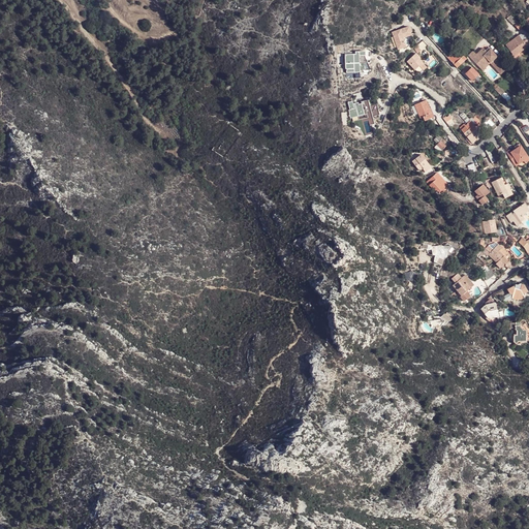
[(518,24),(511,17),(508,21),(514,27),(515,26),(519,31),(522,28),(518,24)]
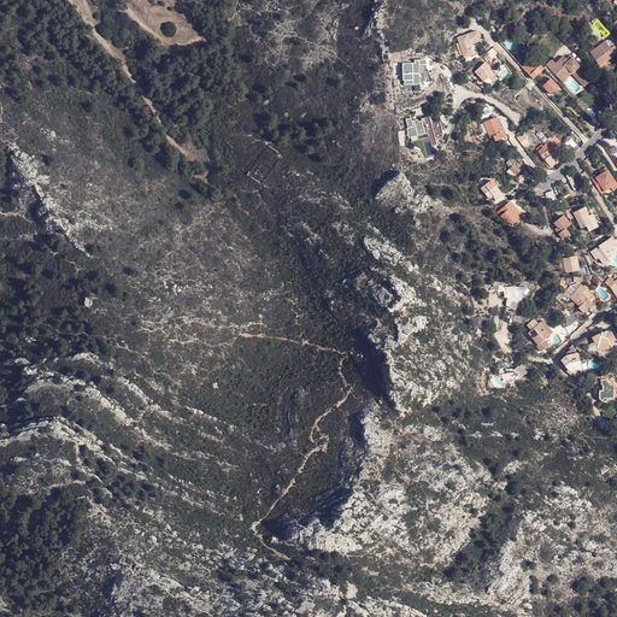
[(481,42),(477,31),(458,39),(465,59),(475,56),(471,46),(481,42)]
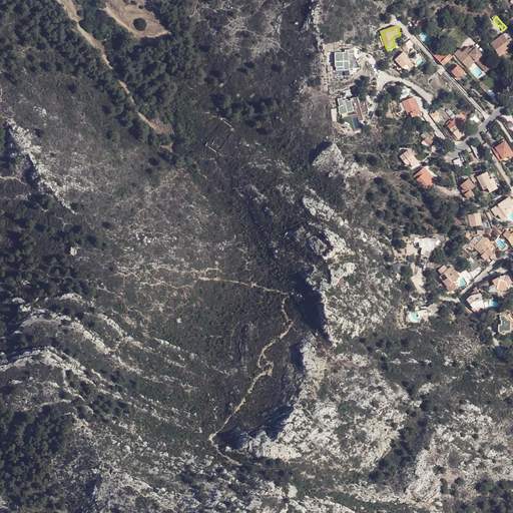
[(424,29),(423,28),(416,35),(417,36),(424,29)]
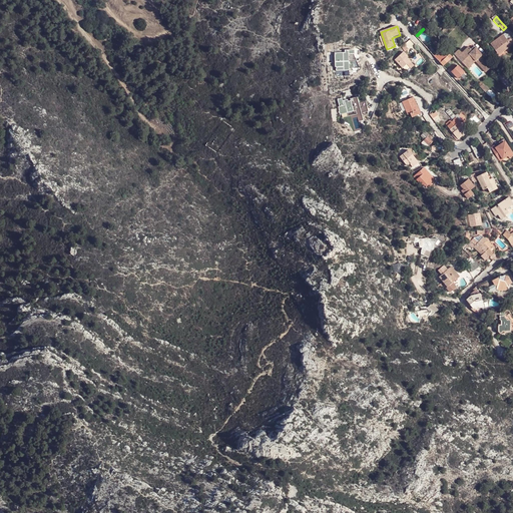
[(392,38),(395,46),(395,48),(398,45),(397,42),(398,39),(401,38),(400,35),(392,38)]
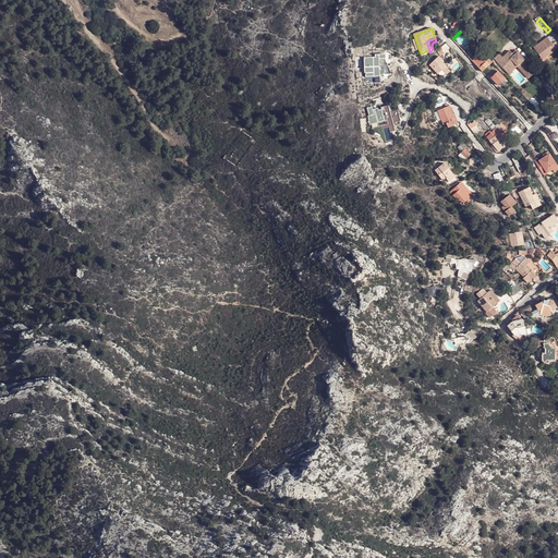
[(557,49),(557,47),(556,44),(553,46),(547,39),(534,49),(543,61),(557,49)]
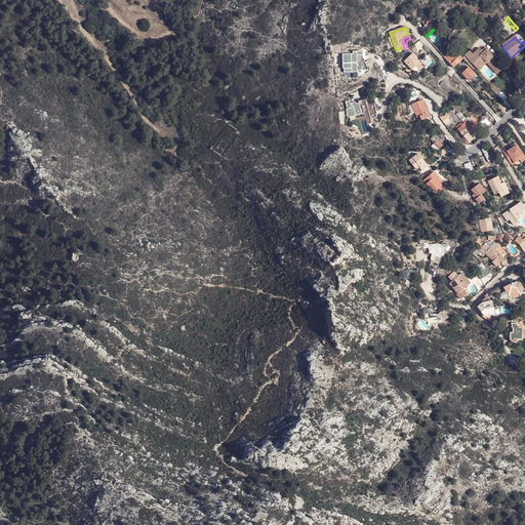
[(341,52),(344,78),(357,77),(357,69),(366,69),(365,59),(362,59),(361,48),(352,49),(352,52),(341,52)]
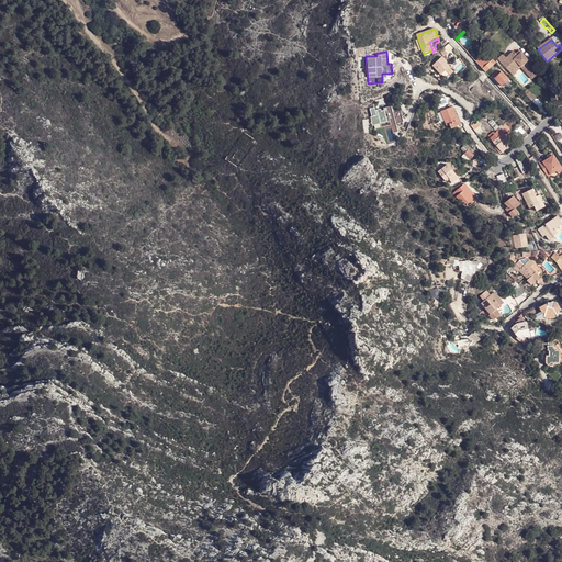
[(529,60),(521,54),(518,57),(516,55),(514,53),(509,57),(506,58),(504,55),(498,60),(512,74),(523,64),(524,66),(523,66),(525,68),(529,68),(531,69),(534,67),(528,60),(529,60)]
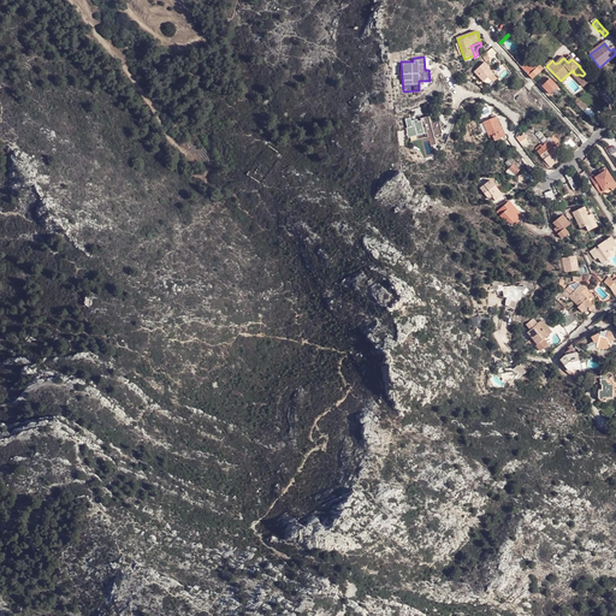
[(501,80),(510,71),(503,63),(493,71),(501,80)]
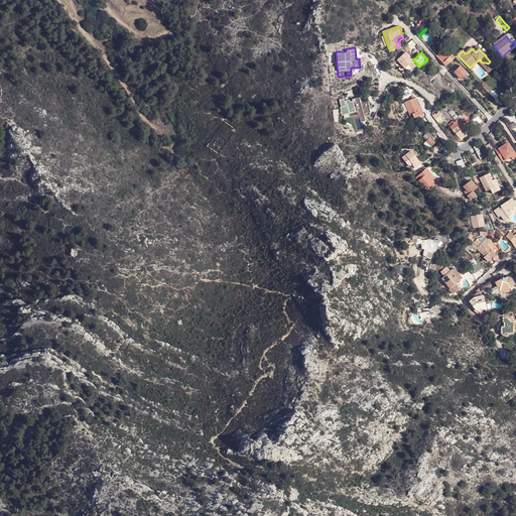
[(447,66),(453,61),(443,52),(437,58),(445,67),(447,66)]
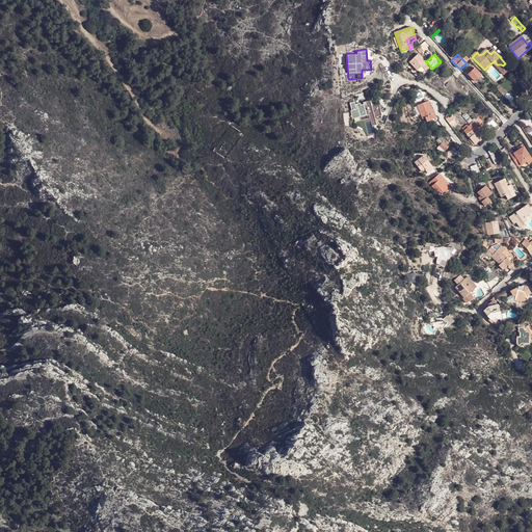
[(419,55),(409,62),(413,67),(415,69),(418,72),(422,69),(426,64),(423,61),(421,59),(422,58),(419,55)]
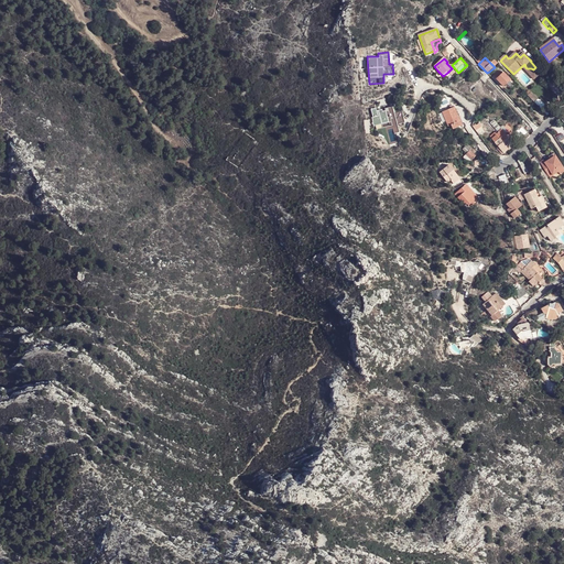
[(524,64),(513,74),(516,77),(519,72),(522,67),(534,79),(542,73),(535,67),(533,69),(531,68),(527,68),(524,66),(525,66),(524,64)]
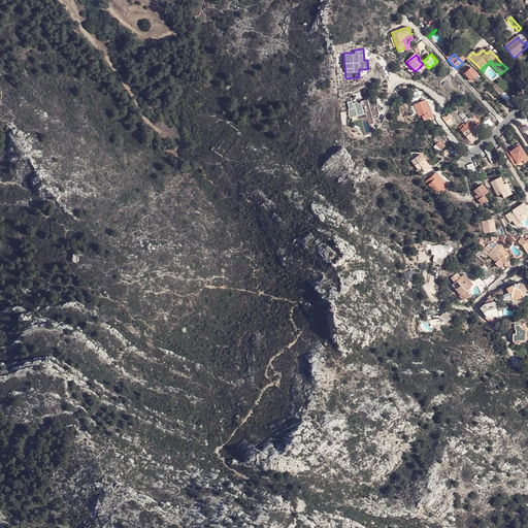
[(477,75),(471,68),(470,70),(467,67),(464,71),(466,73),(465,74),(471,81),(477,75)]
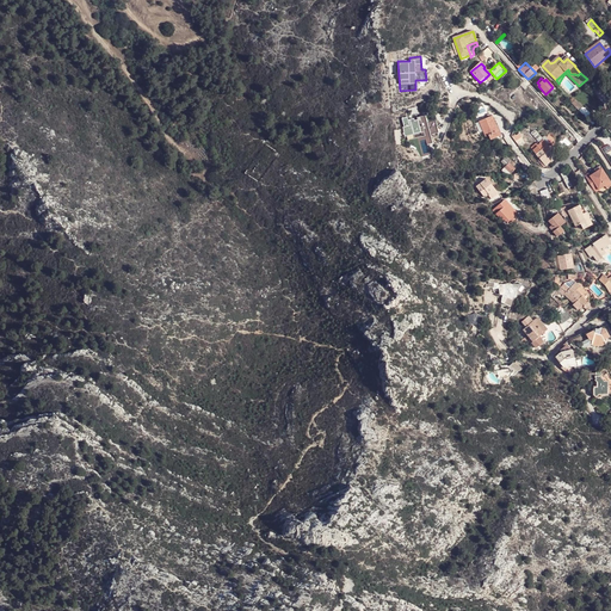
[(575,102),(572,104),(593,125),(598,122),(586,109),(585,110),(580,104),(579,105),(575,102)]
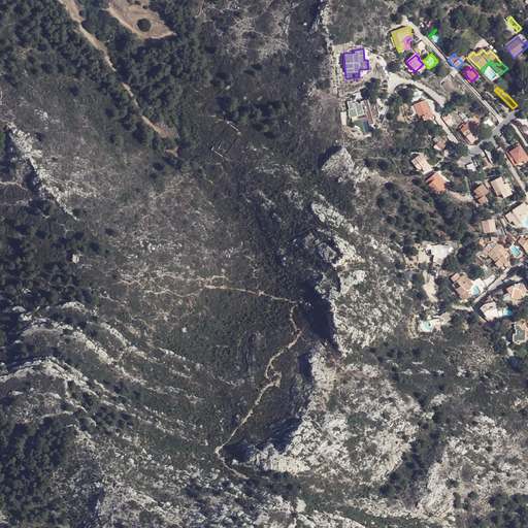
[(354,103),(349,104),(351,111),(350,112),(352,120),(354,120),(355,123),(369,120),(370,124),(375,123),(373,118),(371,107),(369,101),(362,103),(363,105),(360,106),(360,104),(356,105),(357,107),(355,108),(354,103)]
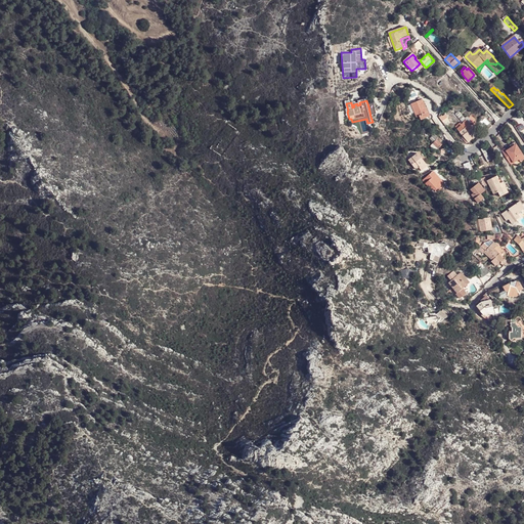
[(424,101),(411,106),(418,119),(420,118),(422,122),(431,118),(424,101)]
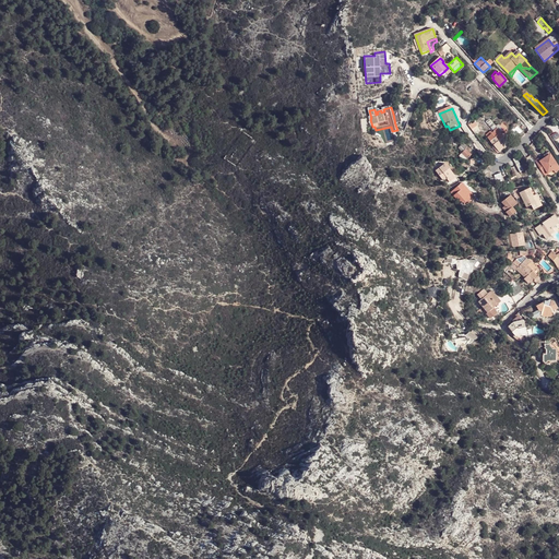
[(480,129),(476,123),(473,126),(472,125),(470,127),(475,134),(479,131),(479,130),(480,129)]
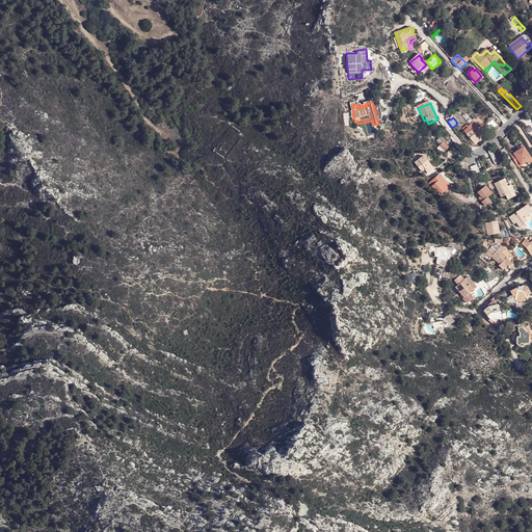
[(462,131),(468,136),(467,136),(471,140),(473,142),(475,145),(480,141),(478,139),(481,136),(479,134),(480,132),(476,127),(474,124),(469,128),(467,127),(462,131)]
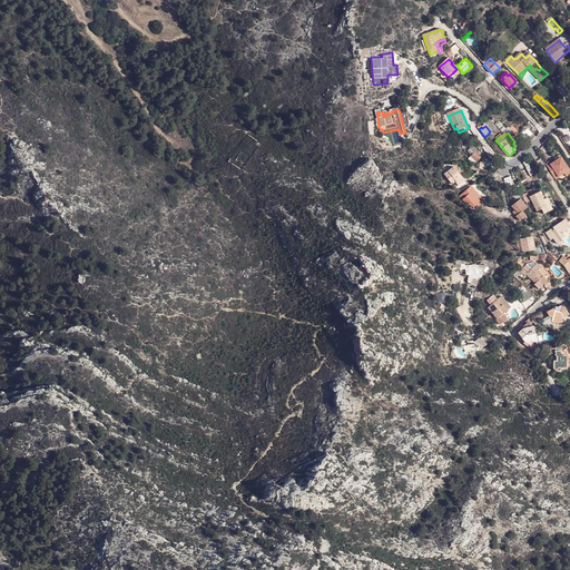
[(481,159),(474,154),(478,150),(473,146),(467,153),(471,157),(468,160),(471,163),(477,164),(481,159)]
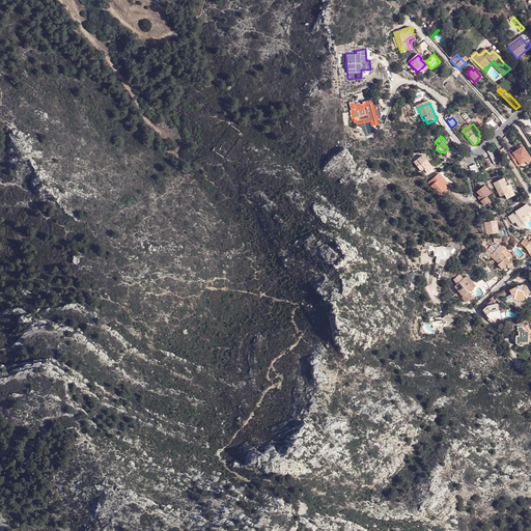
[(455,141),(450,136),(446,139),(452,144),(455,141)]
